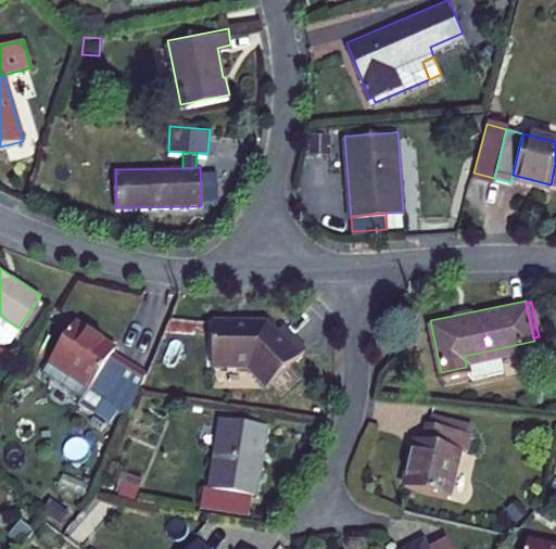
[(450,307),(452,316),(472,311),(470,303),(450,307)]
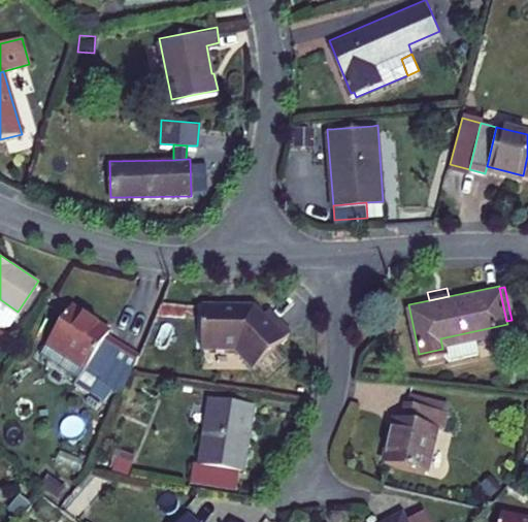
[(253,365),(288,330),(266,308),(262,313),(253,305),(240,304),(240,307),(226,306),(226,302),(202,300),(199,344),(232,346),(253,365)]
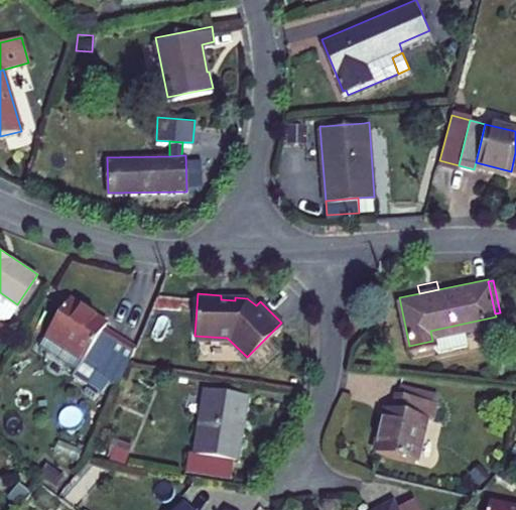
[(47,334),(84,357),(105,327),(108,323),(70,298),(46,333),(47,334)]
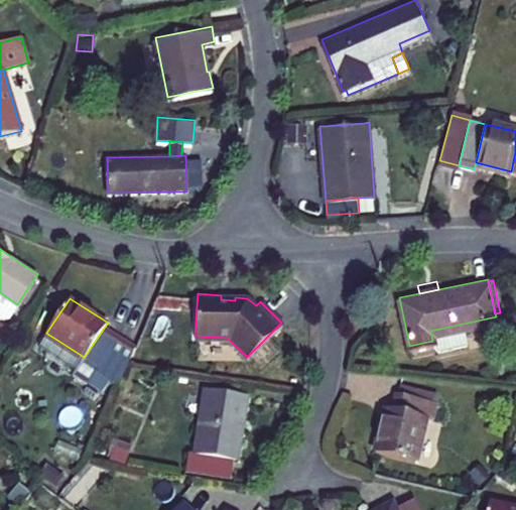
[(515,345),(515,323),(509,322),(505,344),(515,345)]
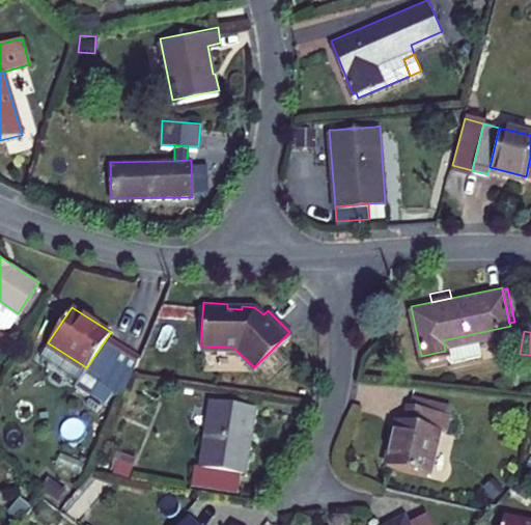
[(86,367),(78,379),(75,382),(89,391),(98,378),(112,387),(122,393),(138,356),(108,336),(86,367)]
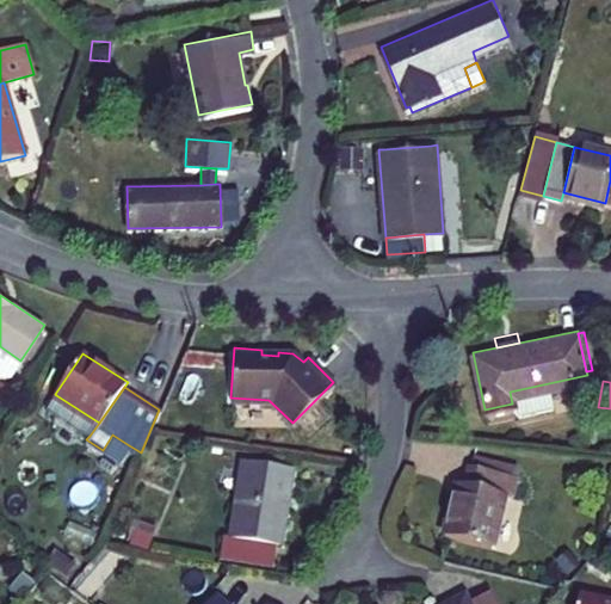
[(90,436),(99,423),(56,395),(48,408),(90,436)]
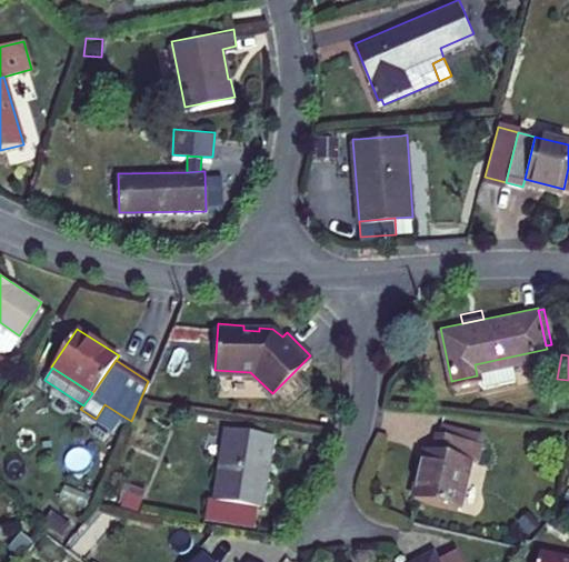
[(111,429),(120,414),(105,404),(96,419),(111,429)]
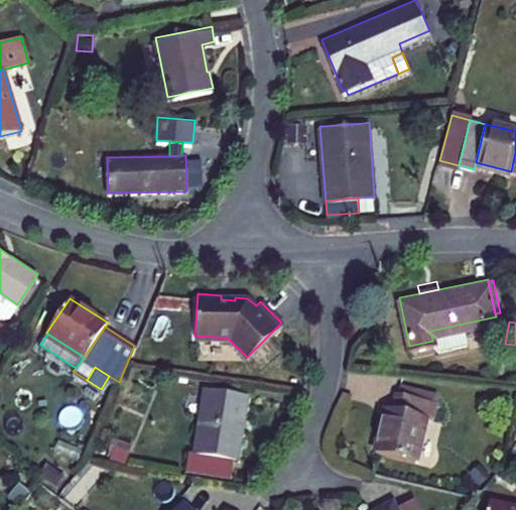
[(396,392),(436,401),(438,391),(398,382),(396,392)]
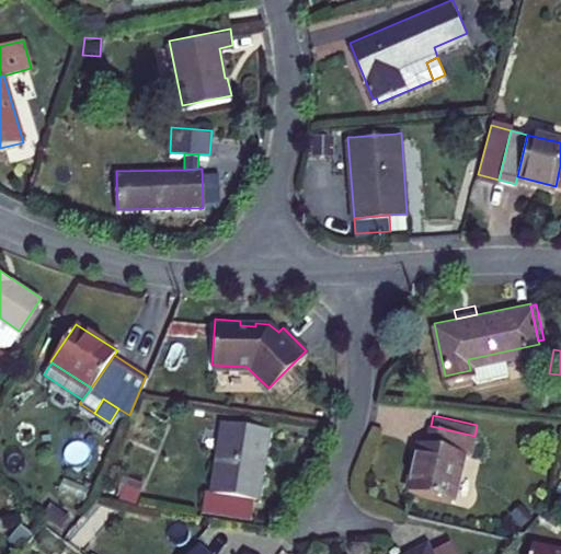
[(221,422),(212,488),(253,495),(259,495),(270,428),(221,422)]
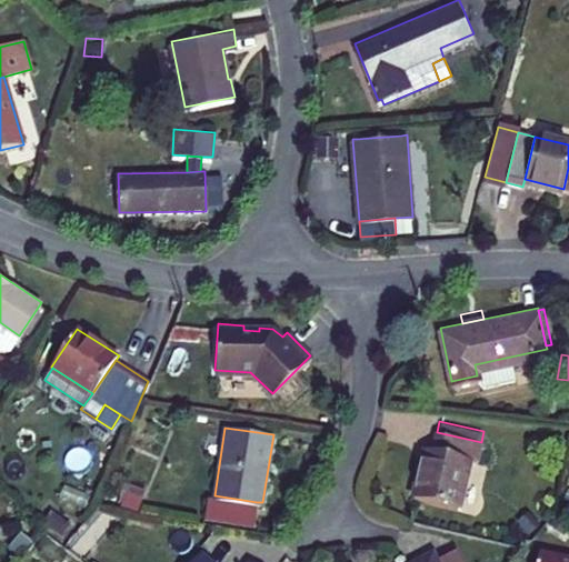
[(477,459),(481,442),(437,432),(433,450),(426,448),(415,498),(457,507),(468,458),(477,459)]
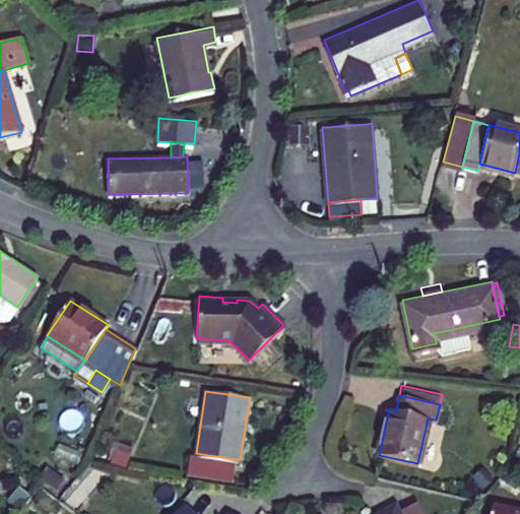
[(125,466),(134,447),(118,440),(110,459),(125,466)]
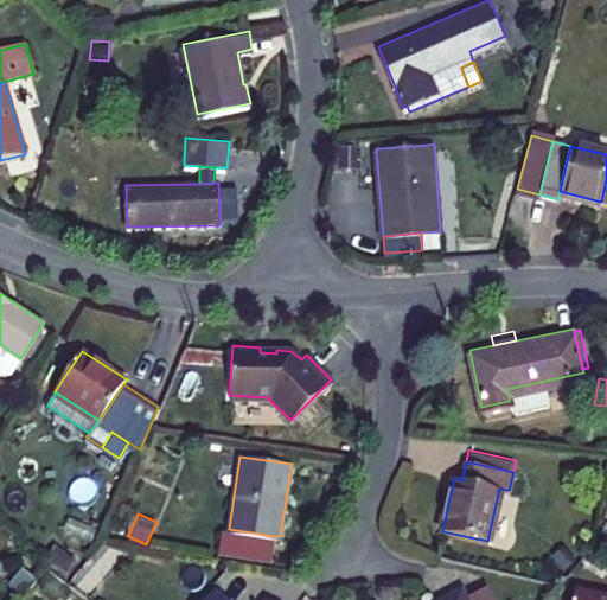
[(274,536),(229,529),(222,528),(218,551),(270,560),(274,536)]
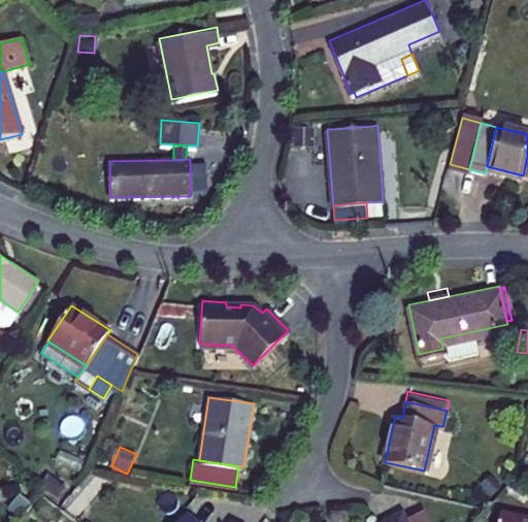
[(51,469),(39,484),(57,497),(67,483),(51,469)]
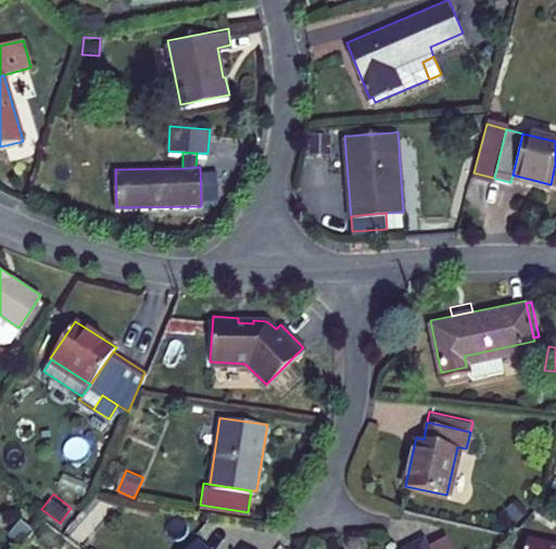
[(99,494),(66,532),(79,543),(114,501),(99,494)]
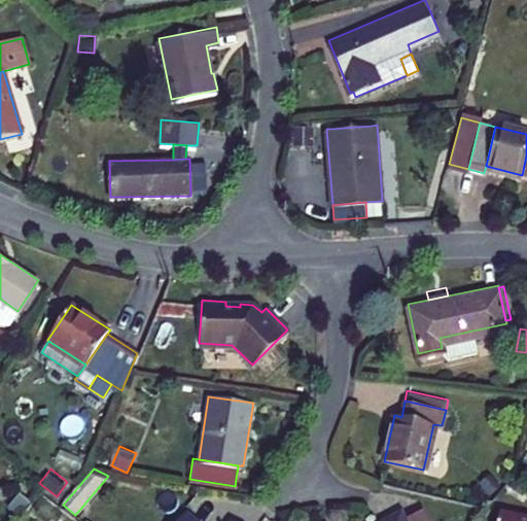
[(526,520),(526,515),(504,510),(501,520),(526,520)]
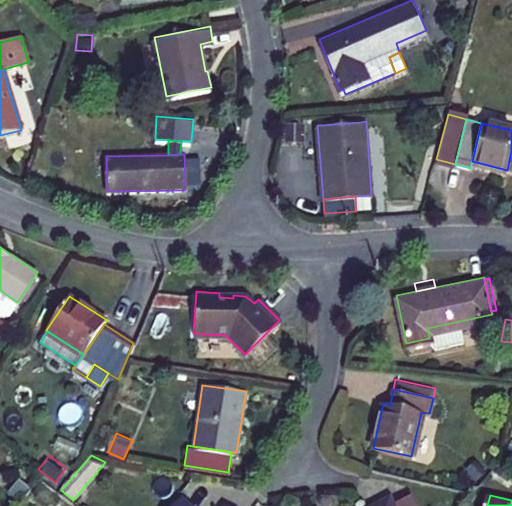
[(227,505),(226,505),(224,505),(192,505),(182,496),(173,505),(227,505)]
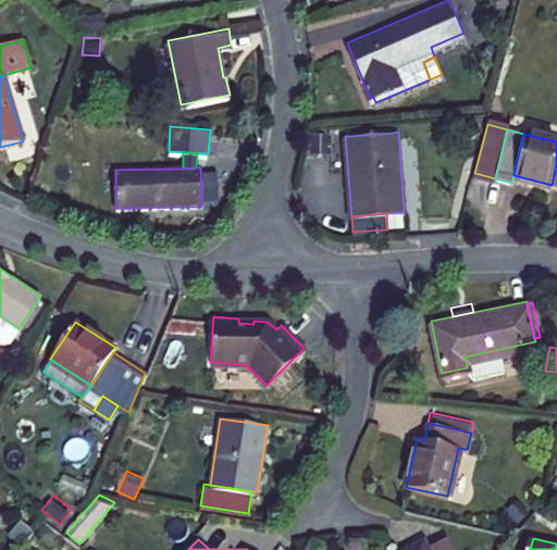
[(428,549),(423,540),(405,549),(428,549)]
